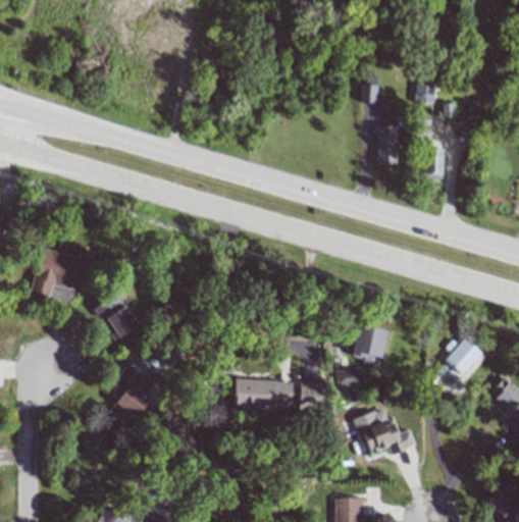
[(379,75),(367,75),(367,84),(362,84),(362,102),(378,103),(379,75)]
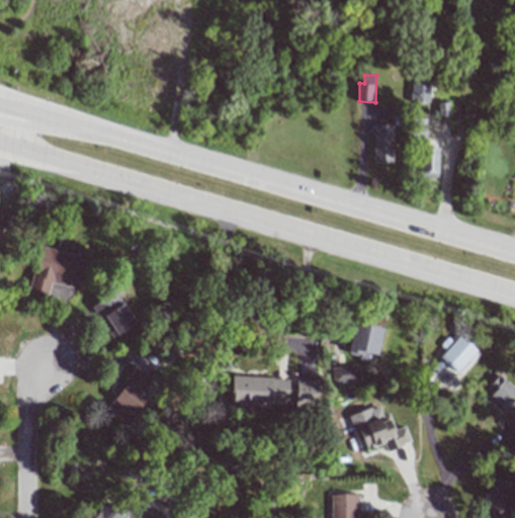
[(431,102),(432,83),(413,83),(413,101),(431,102)]
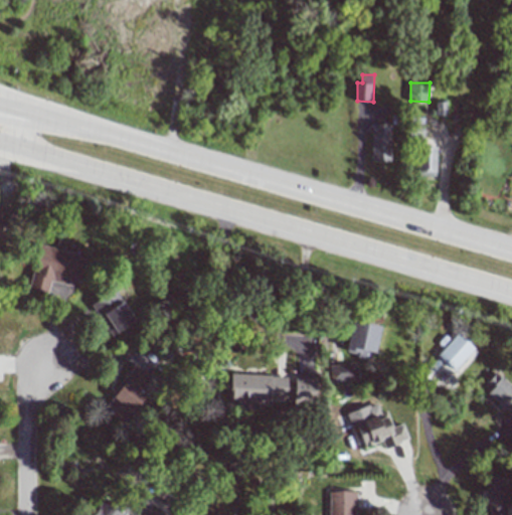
[(425,140),(427,118),(408,118),(408,140),(425,140)]
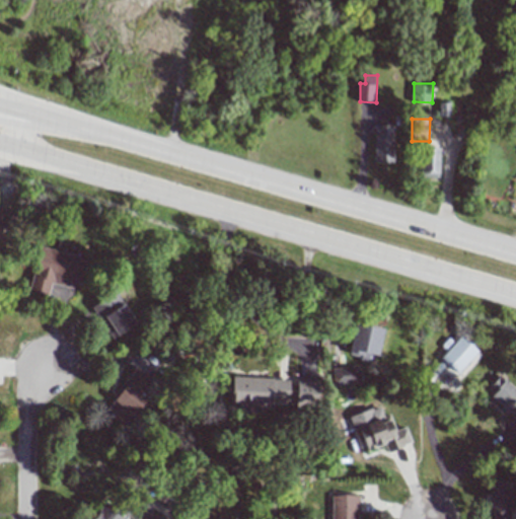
[(395,162),(395,126),(377,125),(376,162),(395,162)]
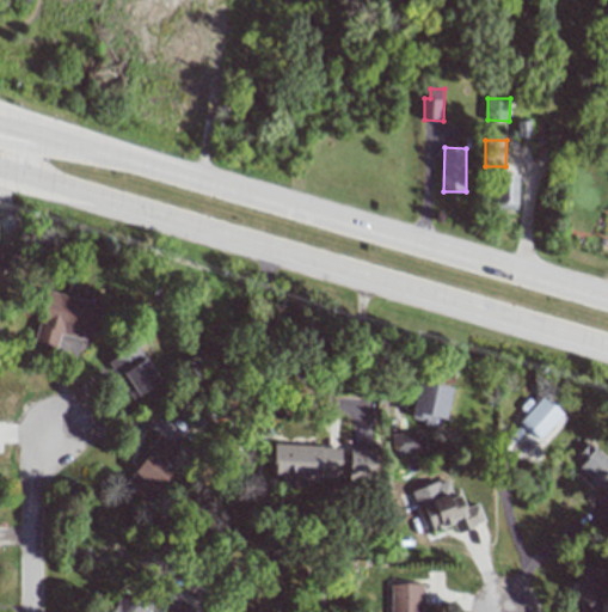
[(520,175),(497,175),(496,209),(520,210),(520,175)]
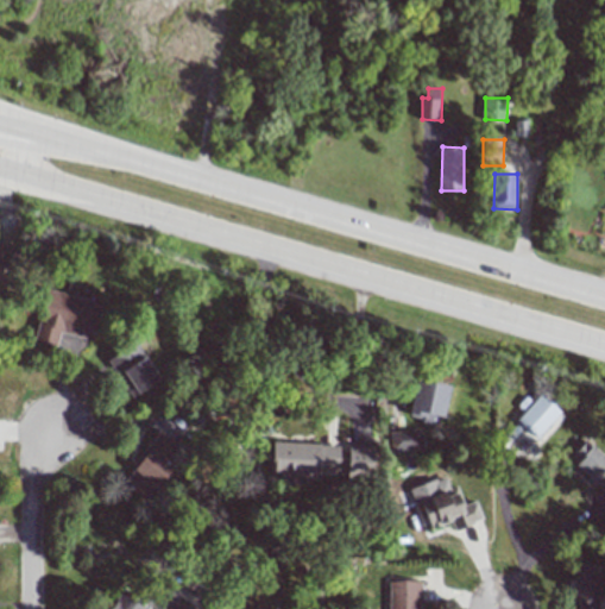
[(0,281),(6,282),(6,272),(16,272),(16,246),(0,245),(0,281)]
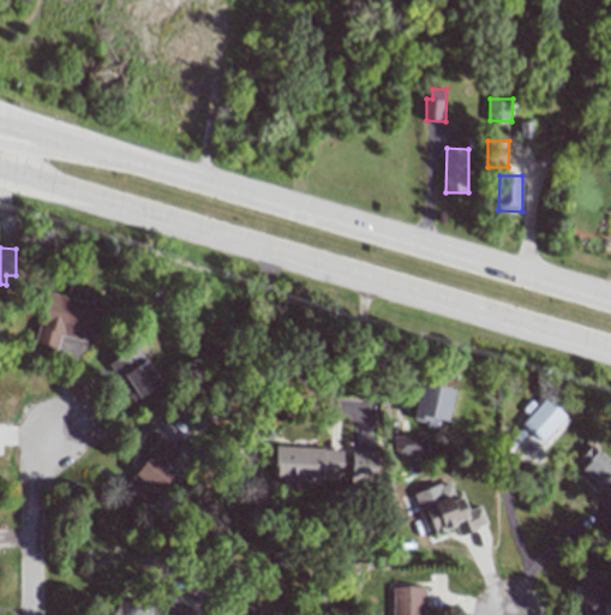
[(95,342),(105,305),(48,292),(36,345),(59,351),(63,335),(95,342)]
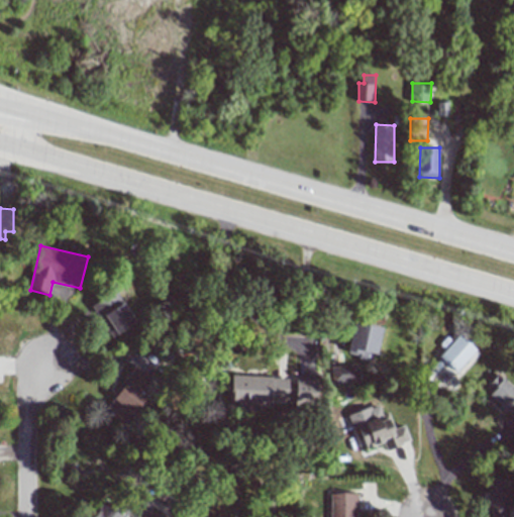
[(93,306),(114,337),(138,321),(117,290),(93,306)]
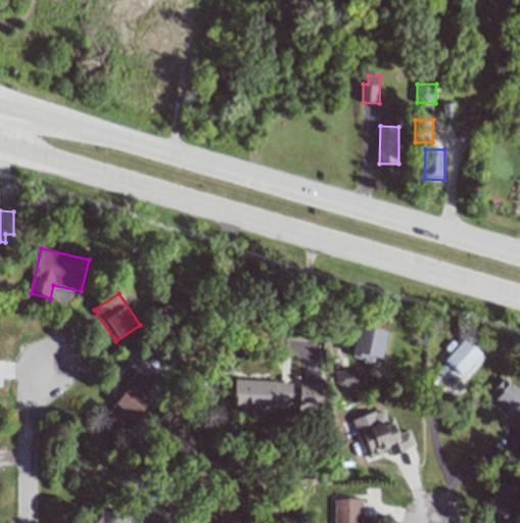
[(376,366),(378,358),(382,359),(389,332),(359,325),(351,355),(365,360),(364,363),(376,366)]
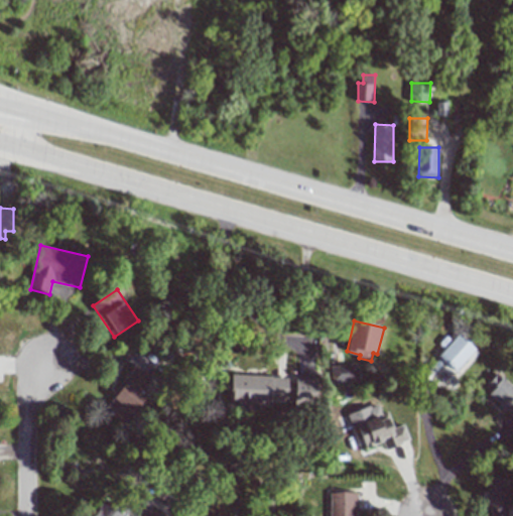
[(457,371),(477,350),(461,334),(440,355),(457,371)]
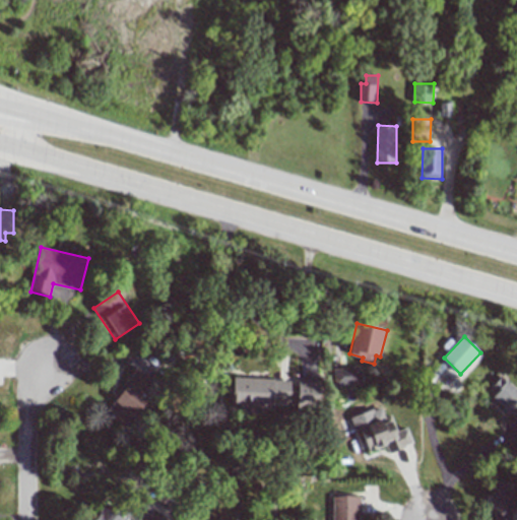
[(336,387),(365,384),(362,366),(334,370),(336,387)]
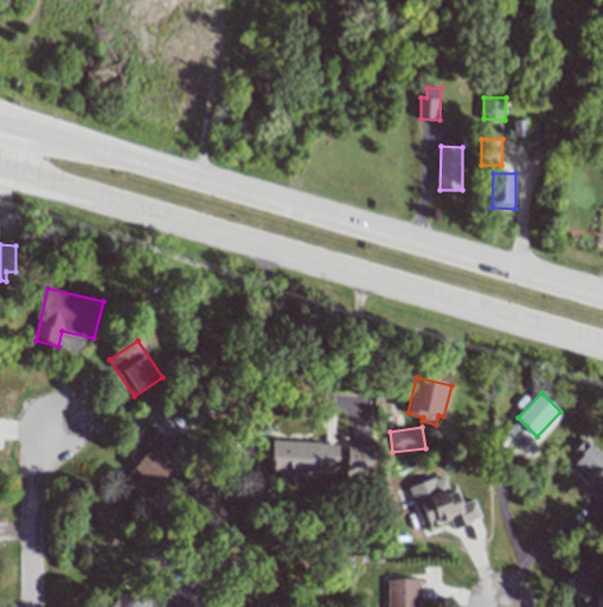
[(123,479),(146,498),(183,453),(160,434),(123,479)]
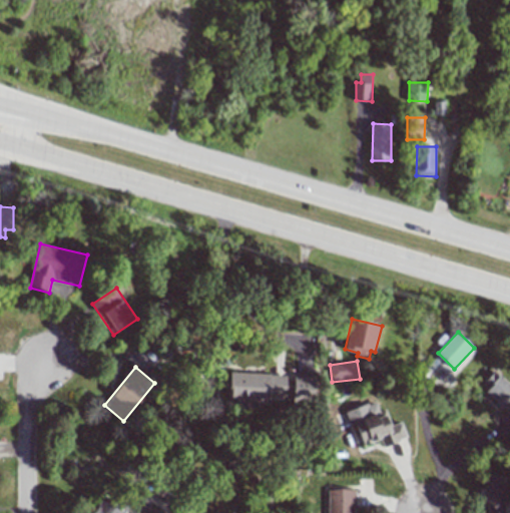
[(509,383),(496,371),(482,386),(509,411),(509,383)]
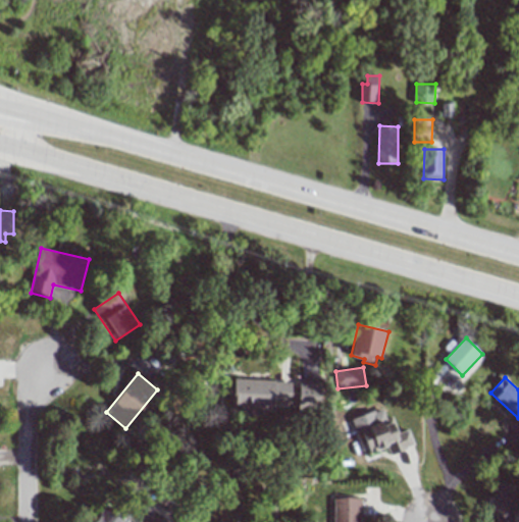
[(252,408),(252,415),(266,416),(266,407),(293,408),(294,381),(236,379),(235,407),(252,408)]
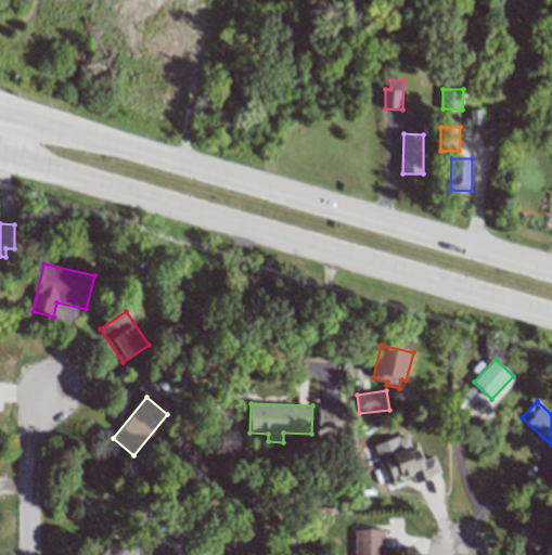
[(342,408),(320,407),(319,430),(342,431),(342,408)]
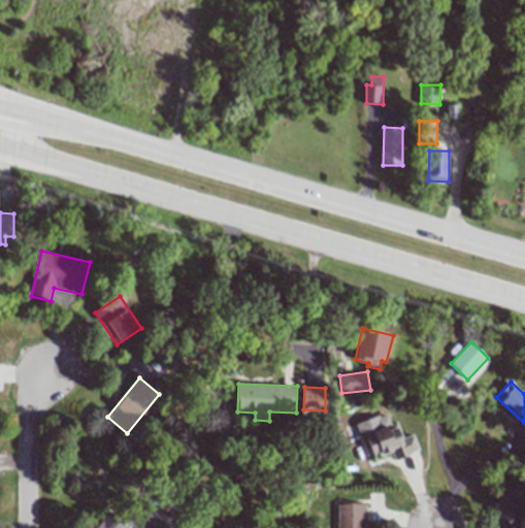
[(375,459),(394,453),(396,459),(421,451),(416,434),(404,437),(399,421),(366,432),(375,459)]
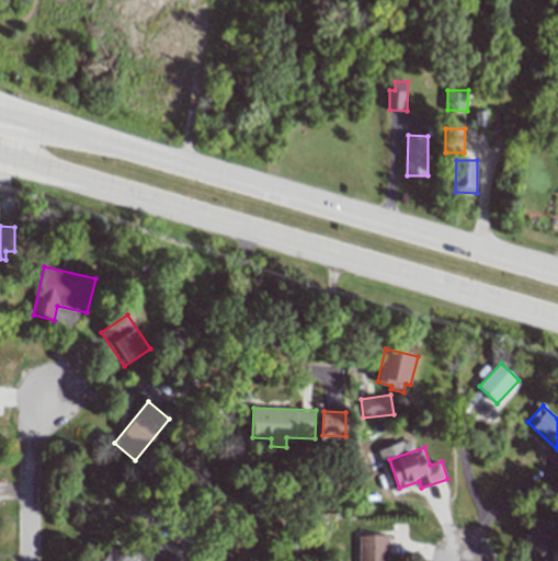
[(534,560),(554,560),(554,519),(533,519),(534,560)]
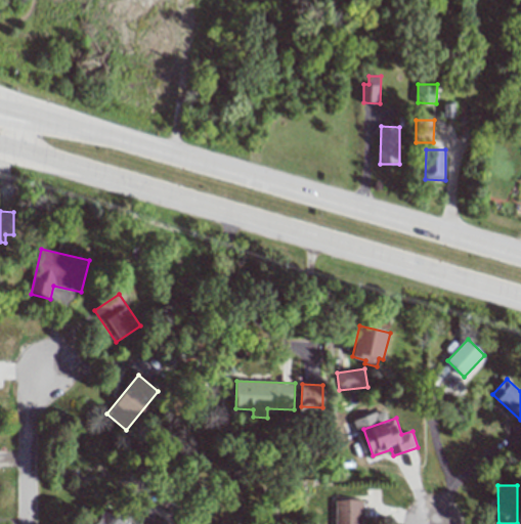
[(337,499),(337,523),(363,523),(364,499),(337,499)]
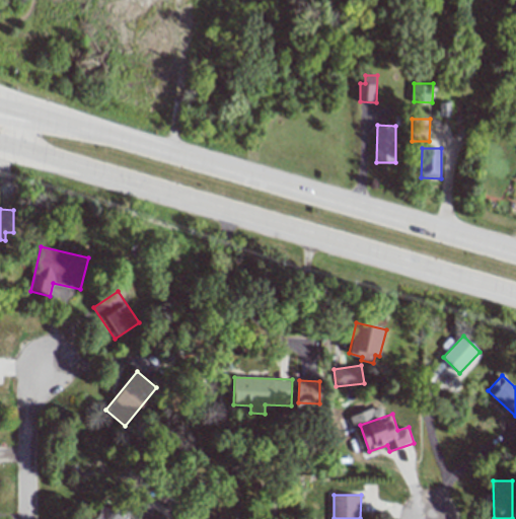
[(128,518),(130,515),(105,502),(96,518),(128,518)]
